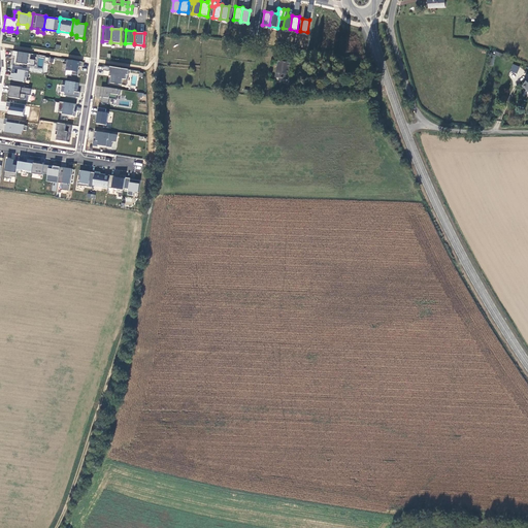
[(31,54),(13,51),(12,56),(15,57),(14,64),(34,67),(35,60),(30,59),(31,54)]
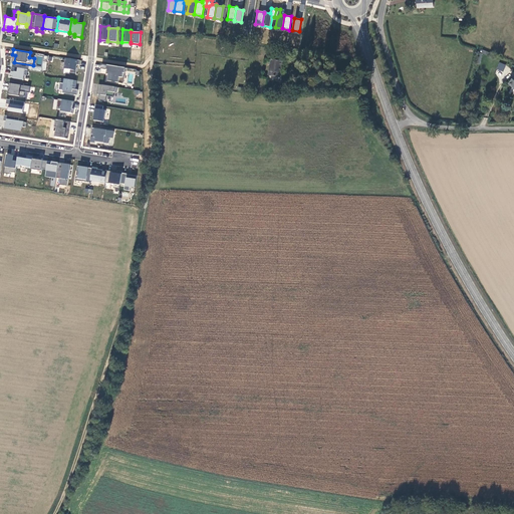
[(80,60),(65,58),(63,72),(75,73),(77,65),(79,65),(80,60)]
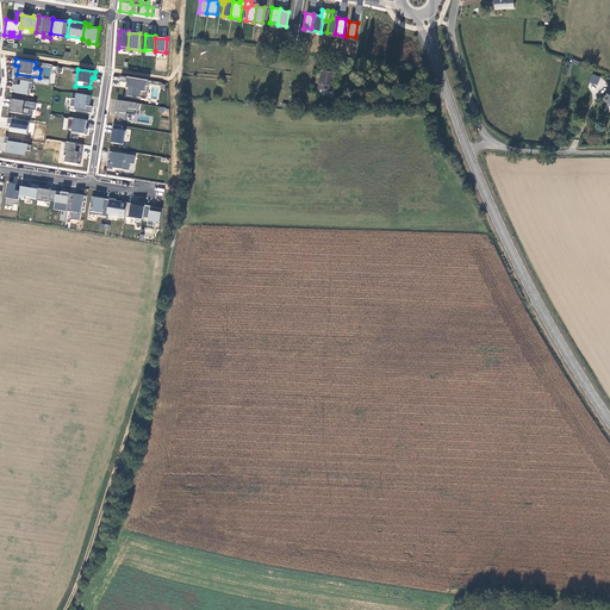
[(332,92),(336,74),(322,72),(318,89),(332,92)]
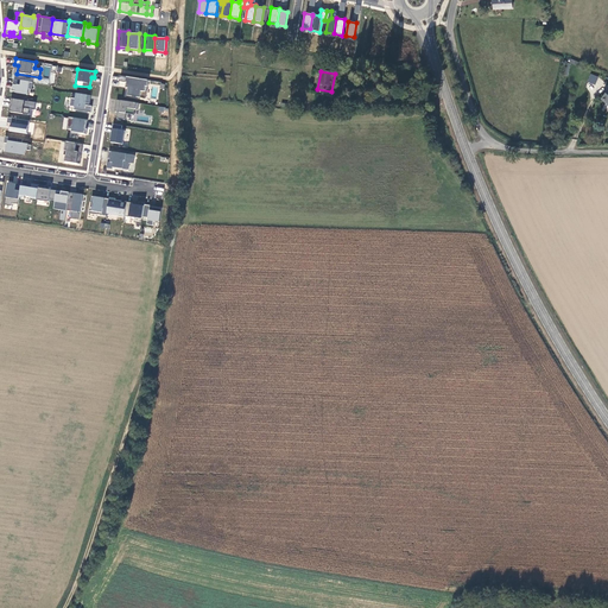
[(595,86),(599,76),(590,74),(588,83),(595,86)]
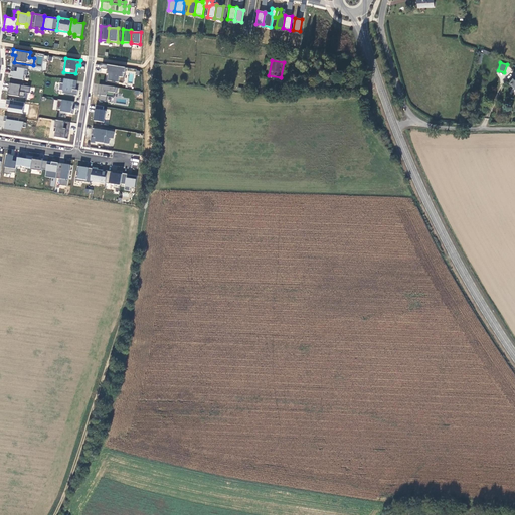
[(126,67),(102,64),(101,68),(107,69),(106,73),(108,73),(107,81),(123,83),(126,67)]
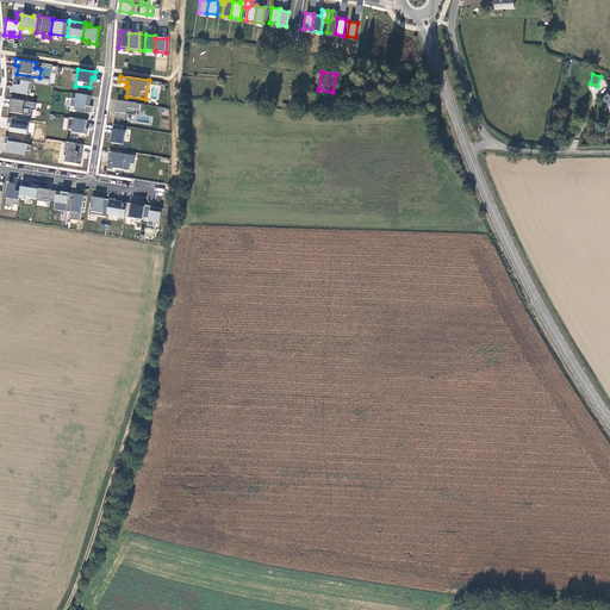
[(33,82),(14,80),(12,89),(17,91),(16,93),(29,95),(30,88),(32,88),(33,82)]
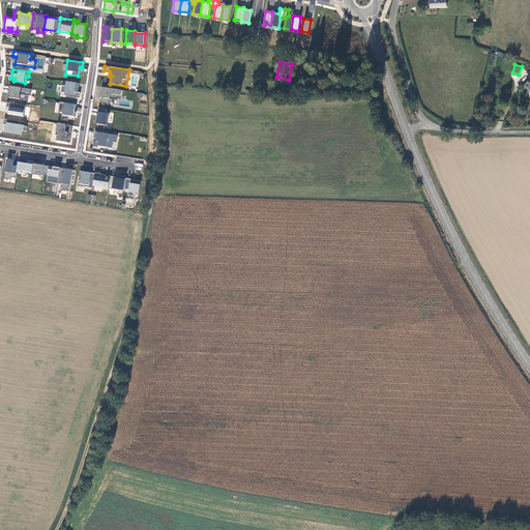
[(79,83),(65,81),(65,86),(62,85),(61,91),(64,92),(64,95),(79,97),(80,92),(75,92),(75,90),(78,90),(79,83)]
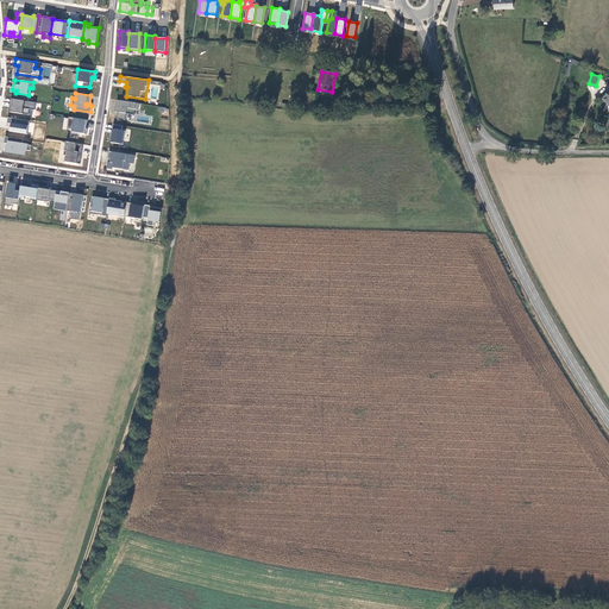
[(36,102),(11,99),(10,107),(12,107),(11,112),(29,114),(30,110),(35,110),(36,102)]
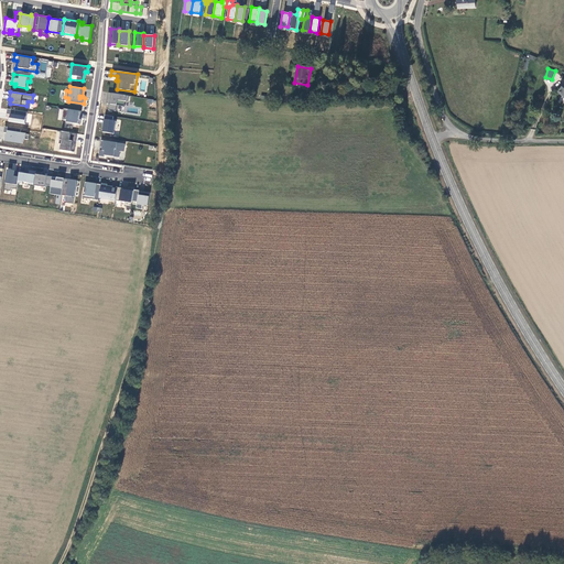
[(129,96),(108,93),(107,104),(109,104),(108,109),(116,110),(117,105),(123,106),(125,101),(128,101),(129,96)]
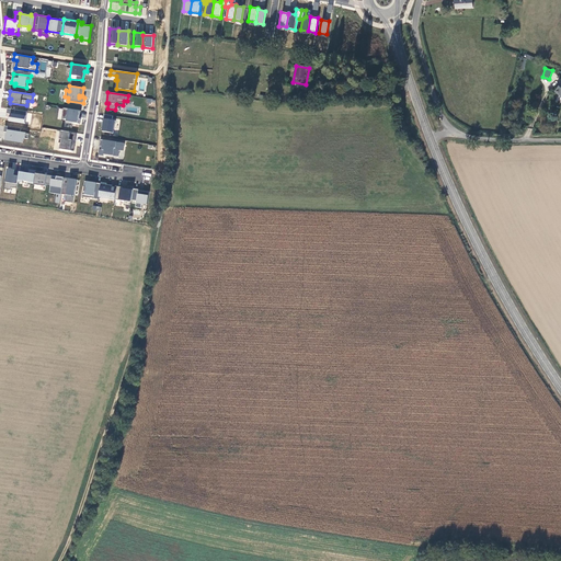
[(80,111),(63,107),(61,117),(66,118),(65,122),(80,124),(80,118),(79,118),(80,111)]
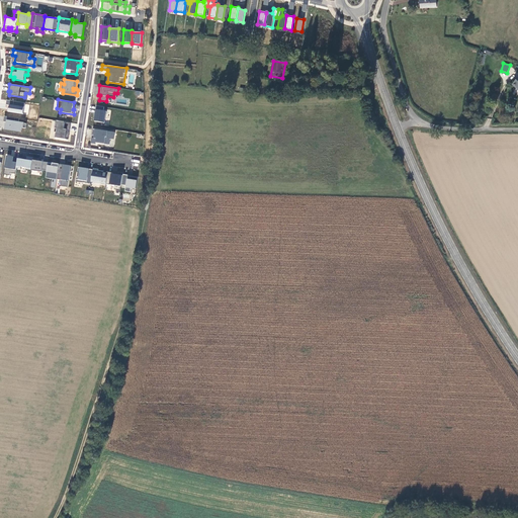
[(25,103),(7,100),(6,104),(9,104),(8,112),(23,114),(25,103)]
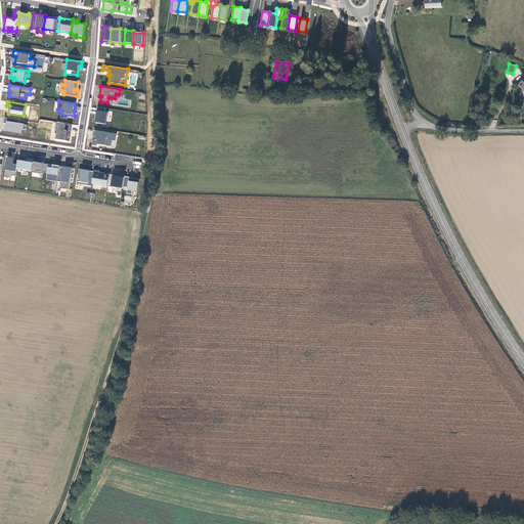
[(105,107),(97,106),(95,123),(105,125),(107,113),(104,112),(105,107)]
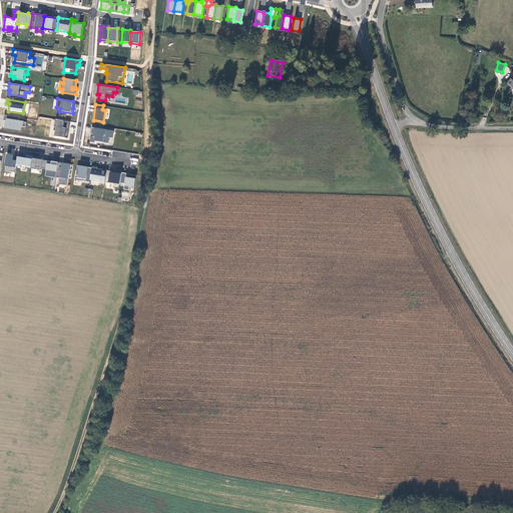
[(19,118),(4,115),(3,120),(6,121),(5,128),(21,130),(21,126),(25,127),(26,121),(19,120),(19,118)]
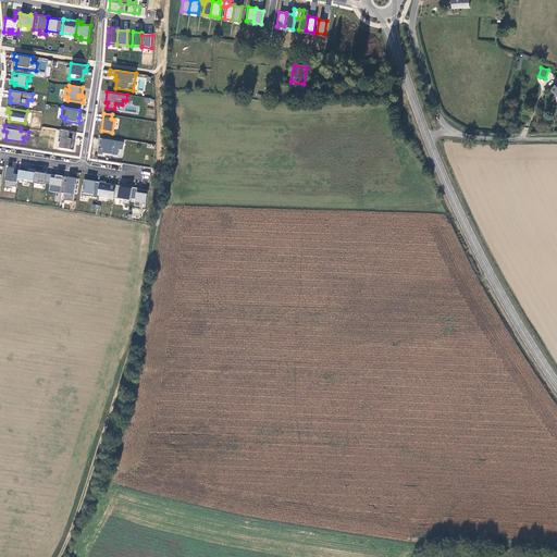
[(76,133),(60,130),(58,141),(60,141),(59,147),(74,149),(76,133)]
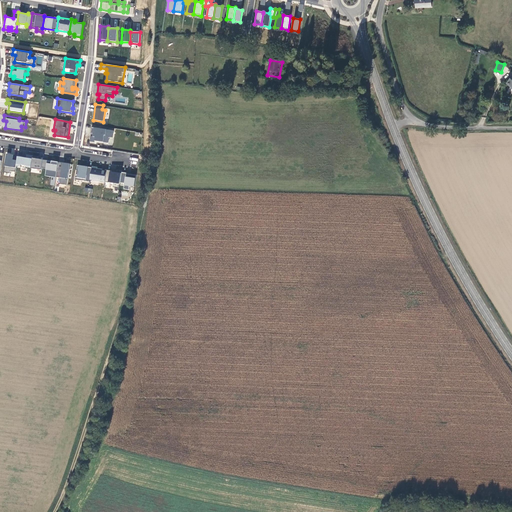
[(114,130),(92,128),(90,143),(95,144),(95,141),(108,143),(109,138),(113,138),(114,130)]
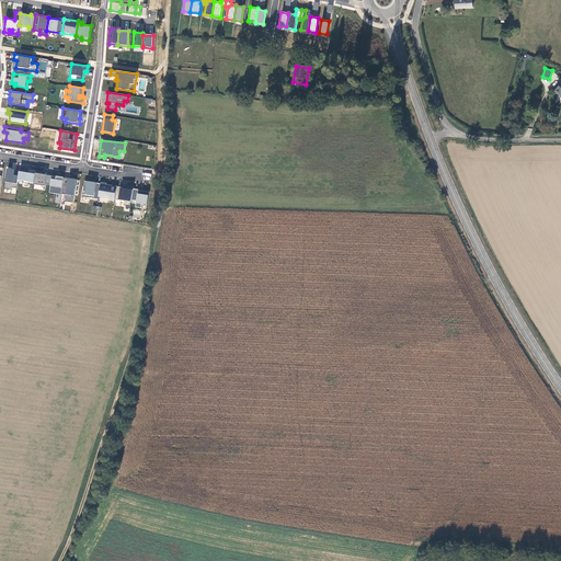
[(20,171),(8,169),(4,190),(11,191),(11,187),(16,189),(18,182),(20,171)]
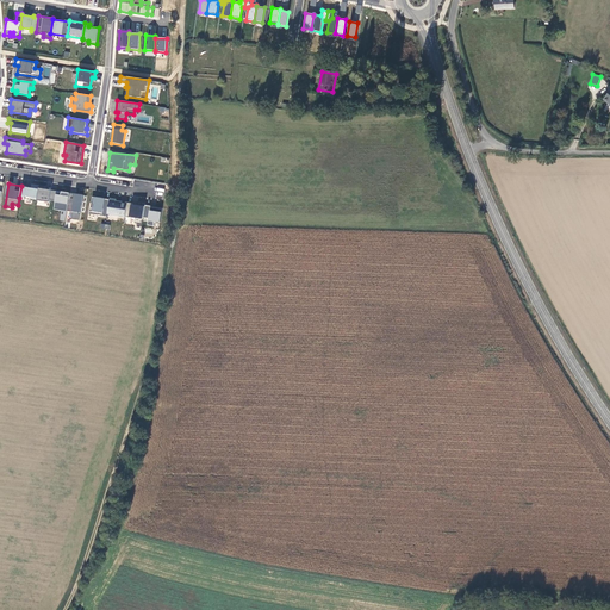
[(31,187),(22,186),(19,198),(24,199),(25,197),(31,197),(30,199),(36,200),(38,188),(38,185),(31,184),(31,187)]
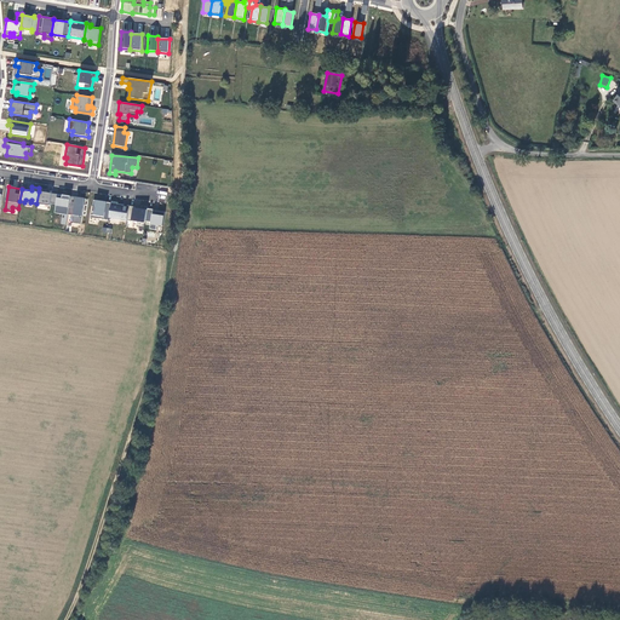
[(57,194),(39,191),(36,204),(51,206),(51,204),(56,204),(57,197),(57,194)]
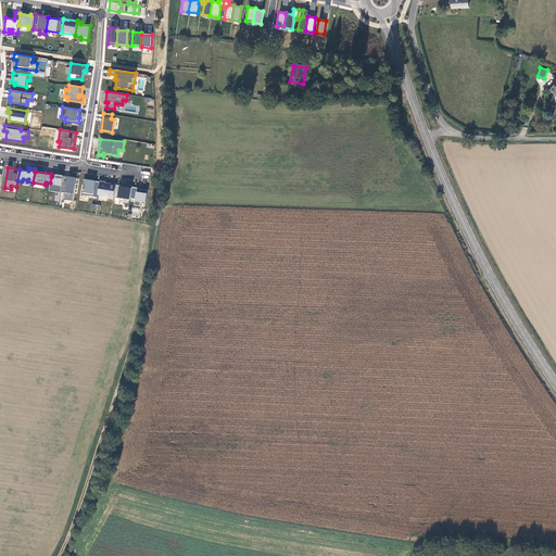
[(63,176),(55,175),(54,178),(51,177),(50,182),(49,191),(60,192),(63,176)]
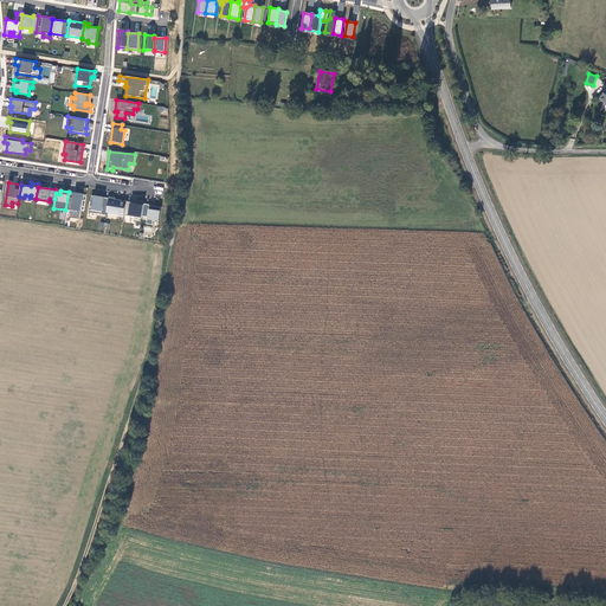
[(83,193),(69,192),(65,210),(71,211),(70,218),(78,219),(83,193)]
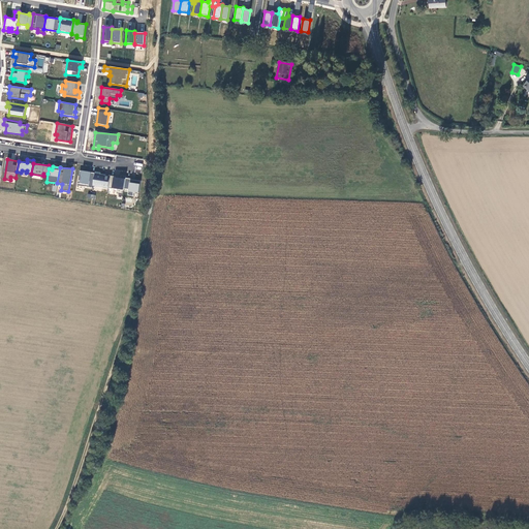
[(94,173),(80,170),(79,175),(81,176),(80,180),(78,180),(78,185),(92,187),(94,173)]
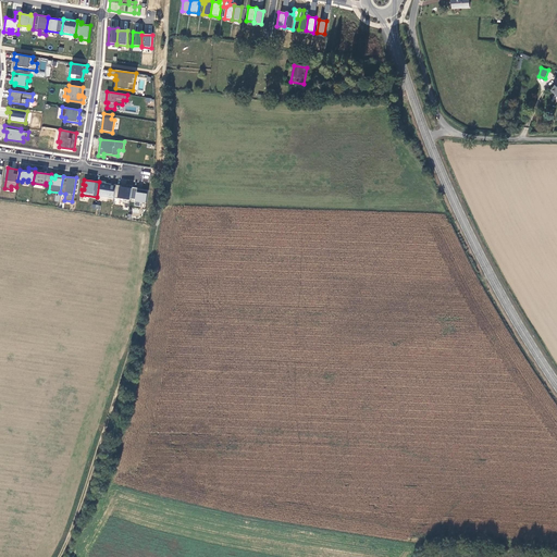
[(106,182),(100,181),(99,182),(97,197),(114,199),(114,197),(116,185),(106,183),(106,182)]
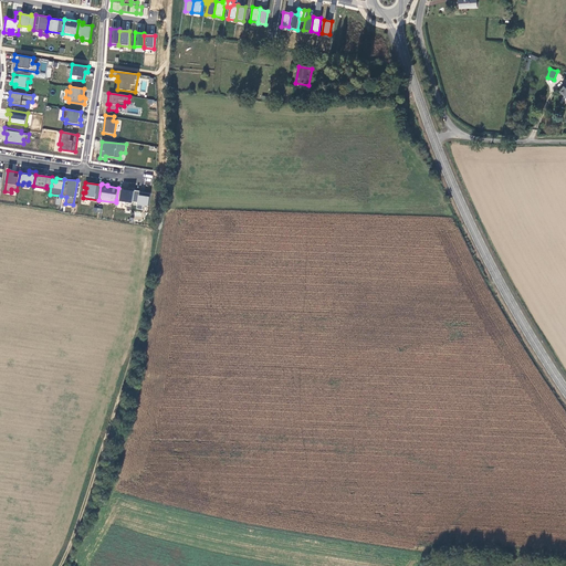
[(122,188),(118,188),(116,200),(126,202),(125,207),(132,208),(133,203),(133,201),(134,190),(135,188),(128,187),(128,190),(122,189),(122,188)]
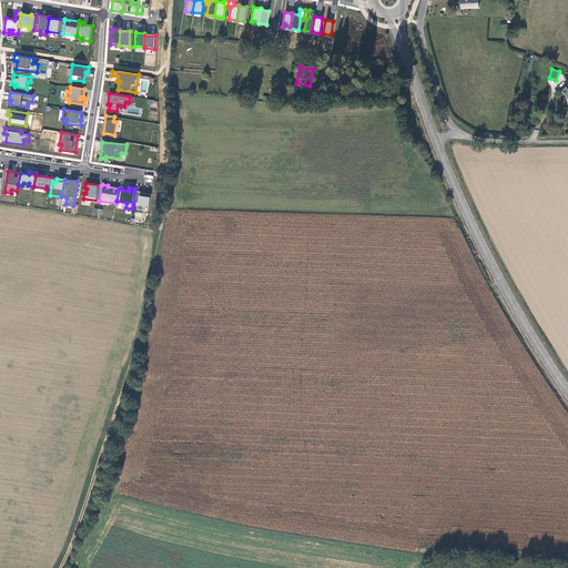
[(140,192),(134,191),(133,202),(138,203),(137,210),(143,211),(143,206),(150,208),(151,194),(140,193),(140,192)]
